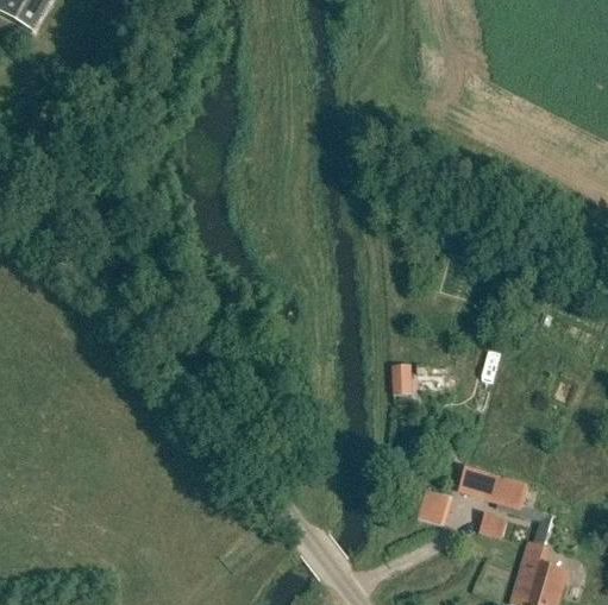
[(0,0),(0,11),(32,30),(49,0),(0,0)]
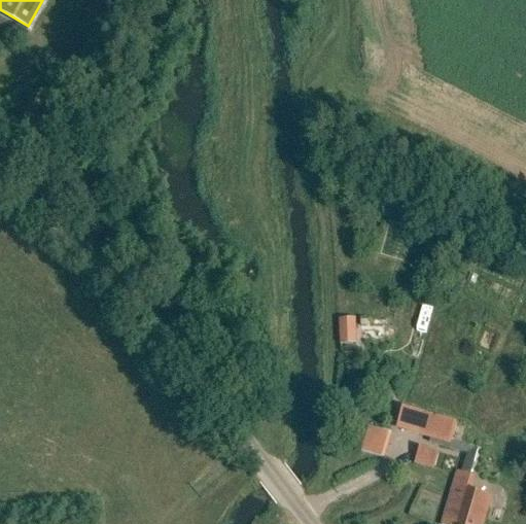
[(358,340),(357,314),(341,315),(342,341),(358,340)]
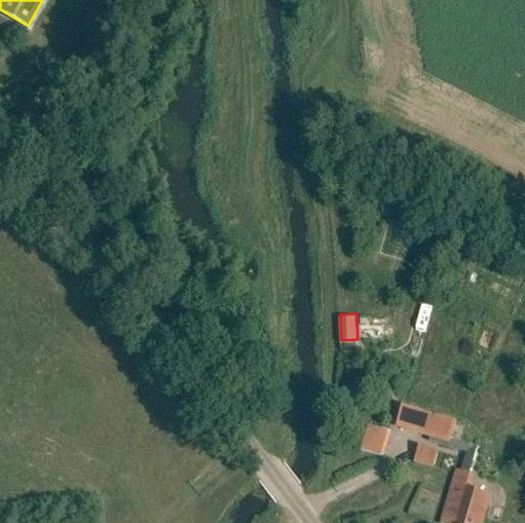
[(454,468),(438,521),(444,522),(479,522),(488,494),(467,487),(472,473),(463,471),(465,464),(469,465),(475,446),(448,438),(453,420),(401,405),(396,423),(428,433),(426,438),(464,450),(459,470),(454,468)]
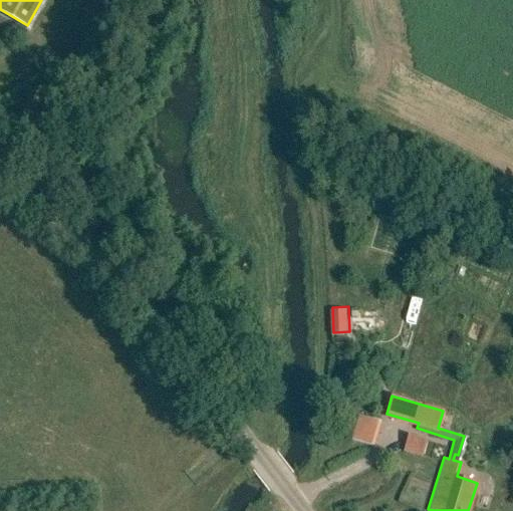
[(354,438),(376,443),(382,418),(361,413),(354,438)]
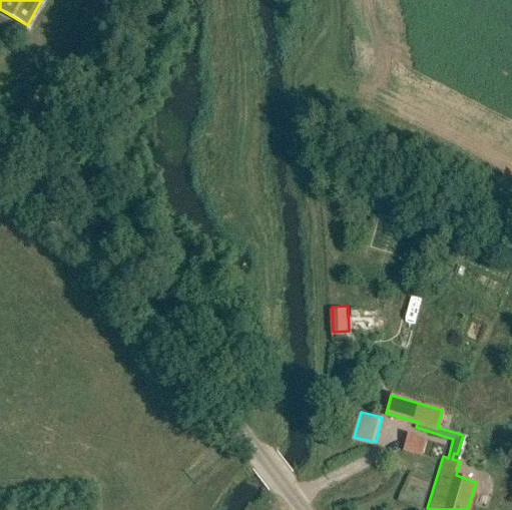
[(428,439),(410,433),(405,450),(423,455),(428,439)]
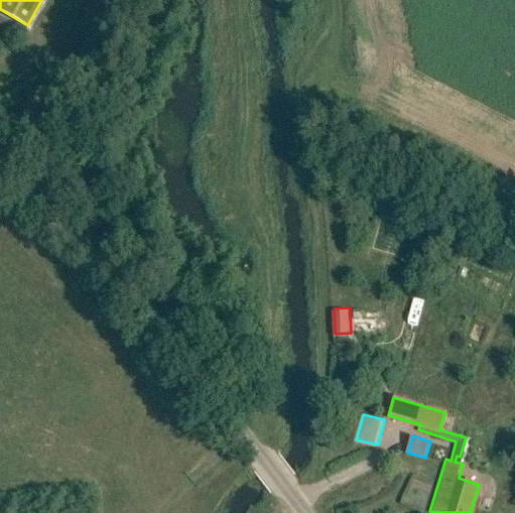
All buildings are outlined.
